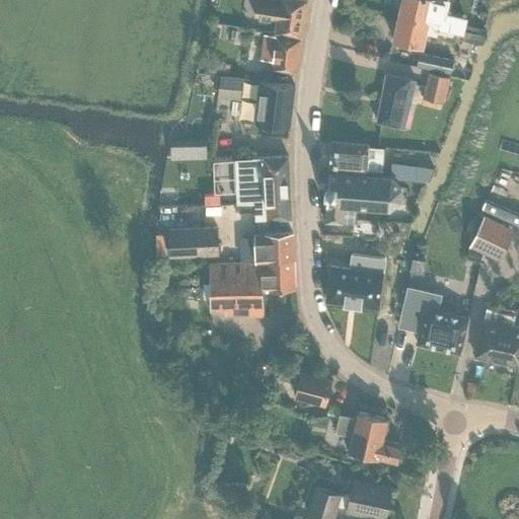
[(256,0),(254,14),(277,18),(275,32),(301,38),(307,1),(303,0),(256,0)]
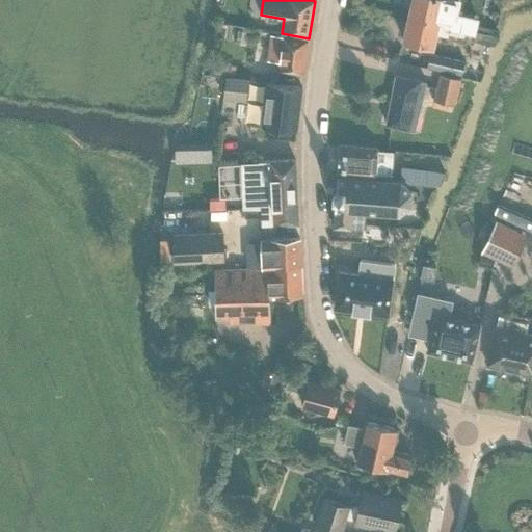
[(459,33),(474,36),(475,31),(490,34),(489,29),(476,26),(477,18),(442,10),(443,0),(411,0),(408,16),(447,25),(448,20),(461,23),(459,33)]
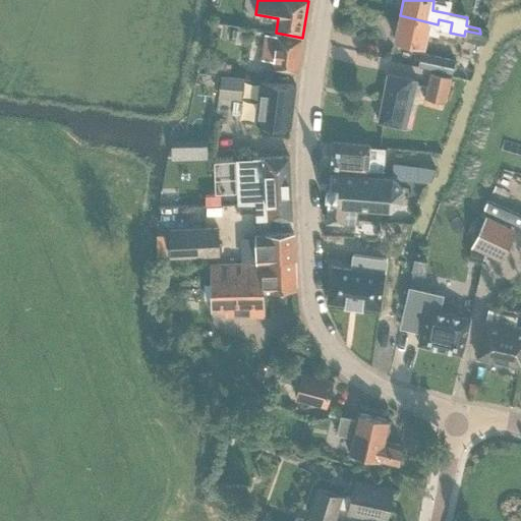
[(424,47),(426,35),(439,37),(440,30),(450,33),(452,22),(439,19),(438,24),(400,15),(395,40),(424,47)]
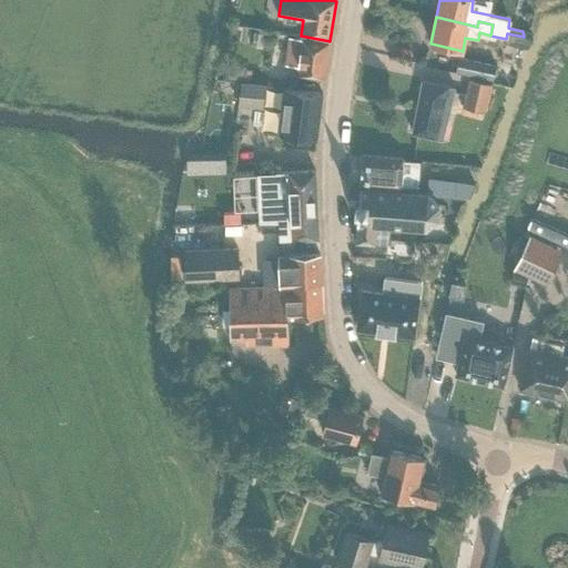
[(526,48),(529,39),(524,37),(507,33),(506,39),(505,43),(526,48)]
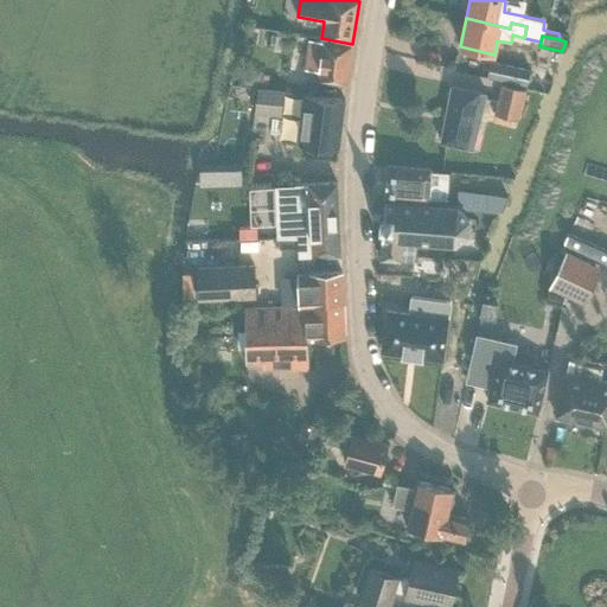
[(318,81),(346,84),(351,46),(308,40),(305,68),(320,70),(318,81)]
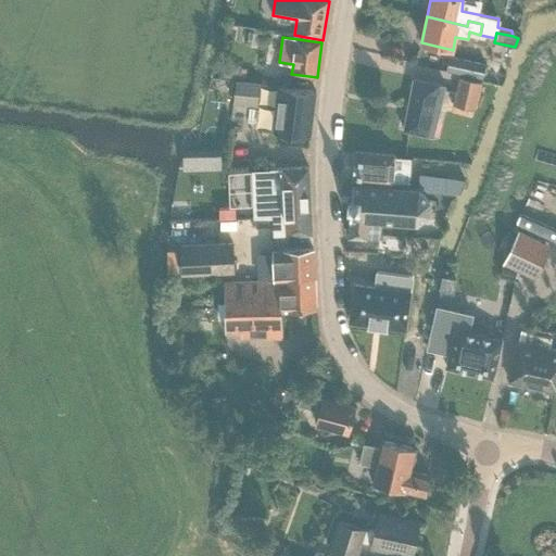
[(470,77),(502,86),(510,62),(485,55),(465,51),(463,59),(450,57),(446,72),(470,77)]
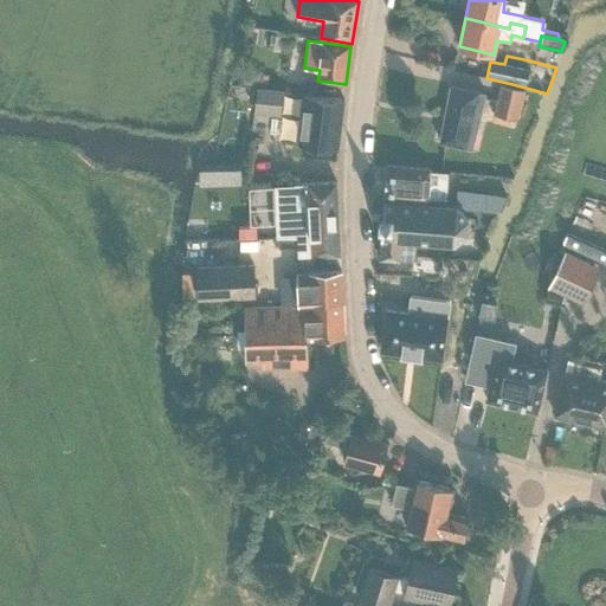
[(264,86),(265,77),(243,73),(242,84),(264,86)]
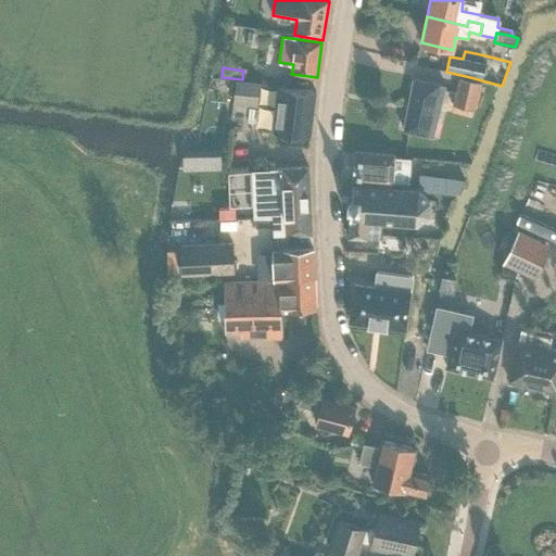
[(474,110),(481,83),(459,77),(452,104),(474,110)]
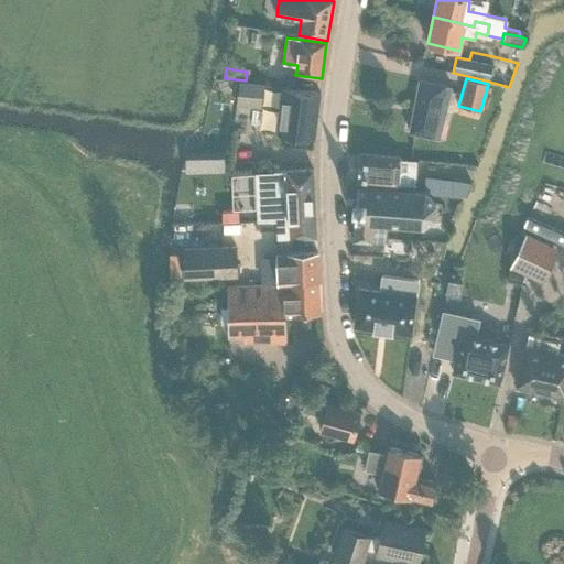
[(453,86),(420,80),(410,132),(442,139),(453,86)]
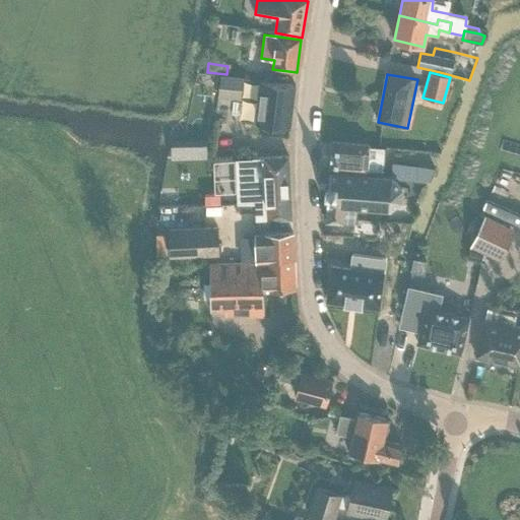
[(244,77),(220,75),(218,96),(241,100),(244,77)]
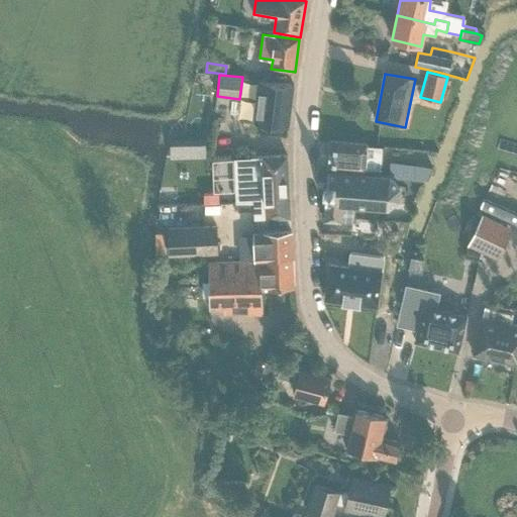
[(259,81),(252,122),(268,124),(288,127),(294,86),(259,81)]
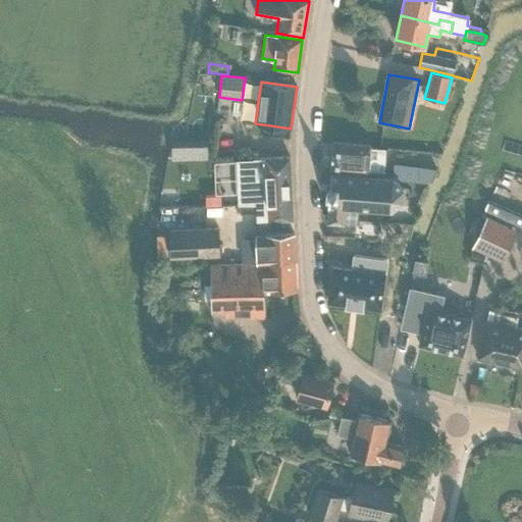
[(193,152),(194,146),(190,141),(184,140),(178,144),(177,151),(183,156),(188,157),(193,152)]
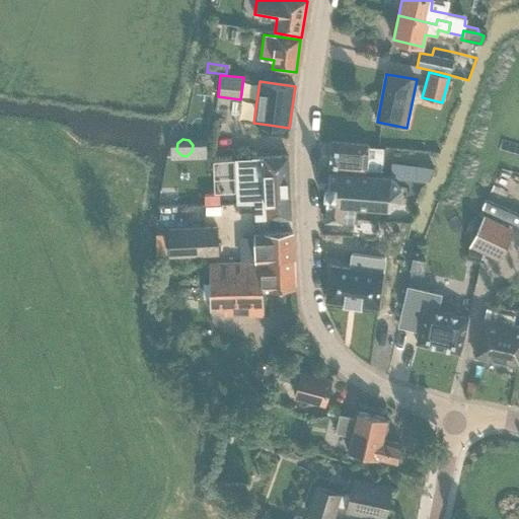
[(362,145),(330,142),(328,168),(360,170),(362,145)]
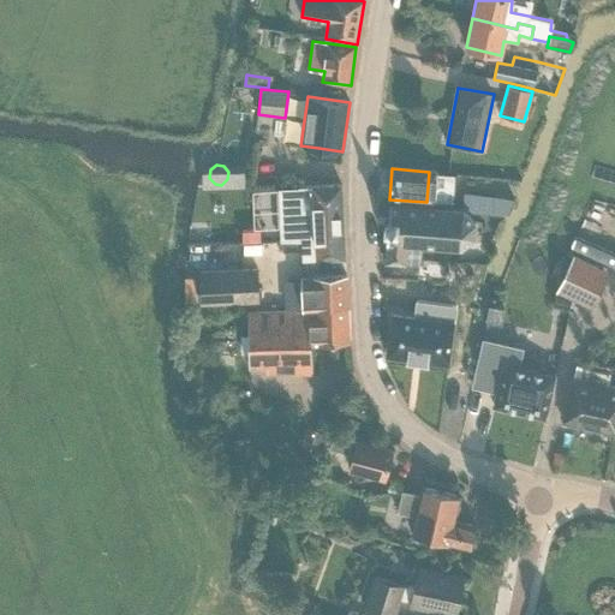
[(303,242),(304,262),(345,260),(341,185),(299,187),(302,226),(278,226),(278,243),(303,242)]
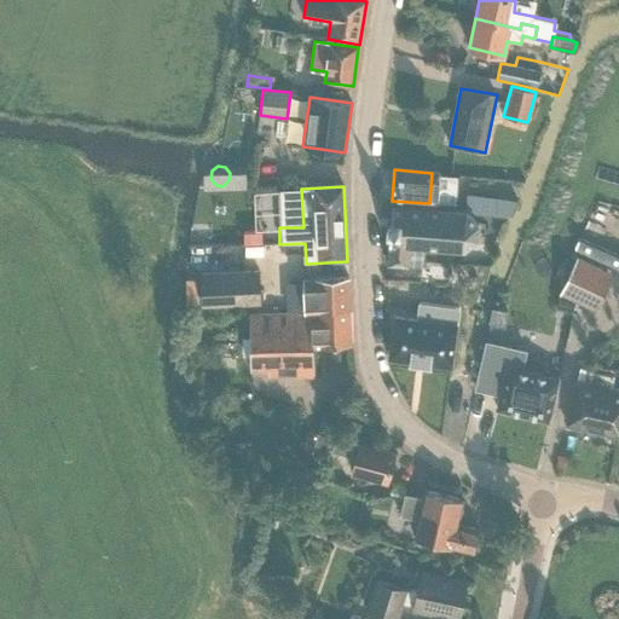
[(467,194),(464,210),(467,210),(496,215),(498,198),(467,194)]
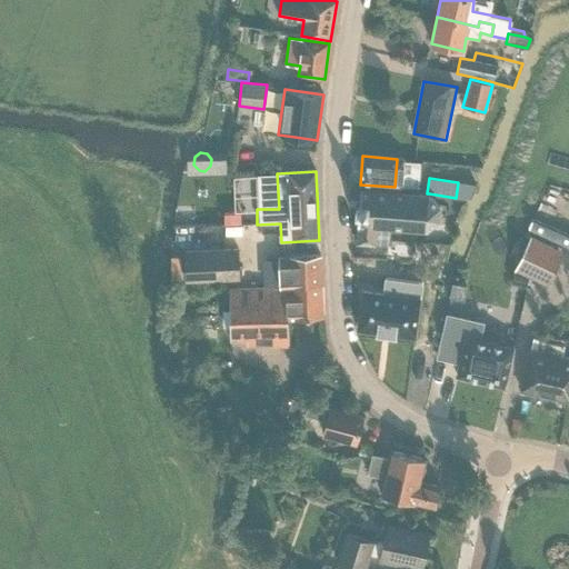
[(387,247),(388,227),(426,229),(437,219),(438,206),(429,193),(427,193),(360,189),(359,201),(357,201),(357,212),(358,212),(356,243),(375,245),(375,247),(387,247)]
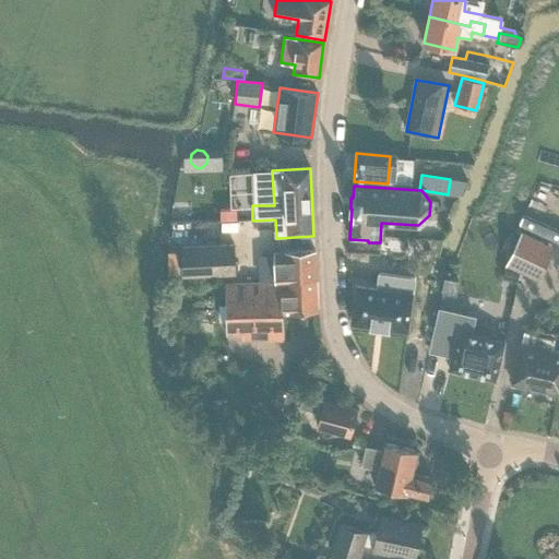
[(521,233),(506,265),(537,281),(552,247),(521,233)]
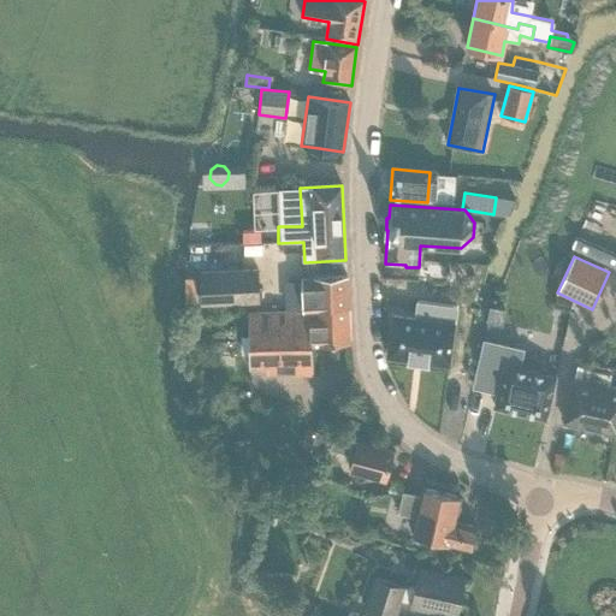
[(268,304),(267,273),(209,276),(212,307),(268,304)]
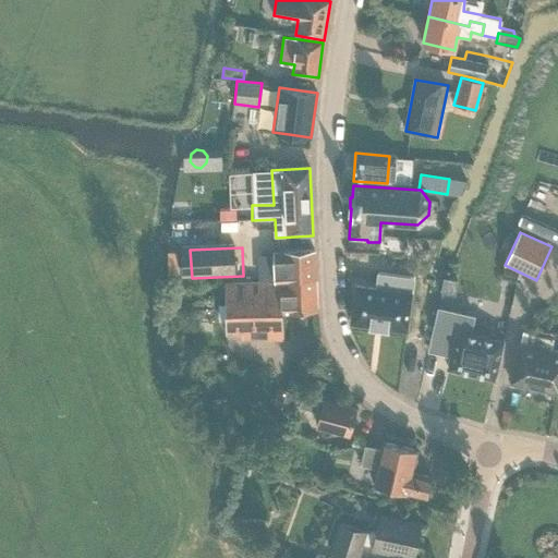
[(274,253),(275,282),(275,288),(294,287),(294,280),(316,279),(314,251),(274,253)]
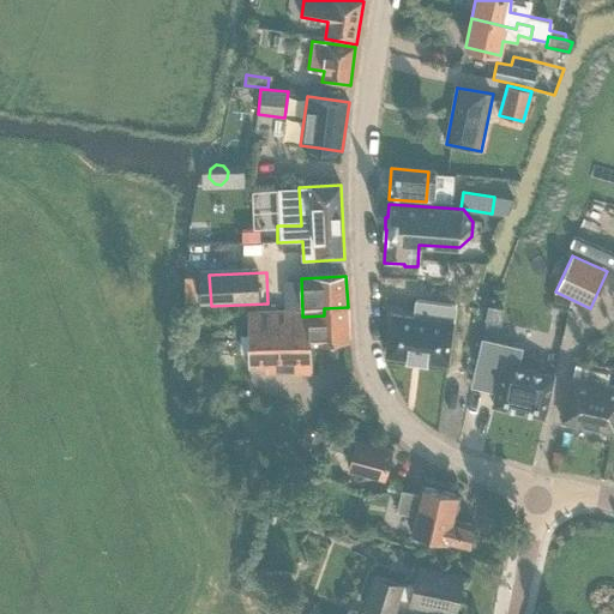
[(483,314),(506,317),(510,289),(486,287),(483,314)]
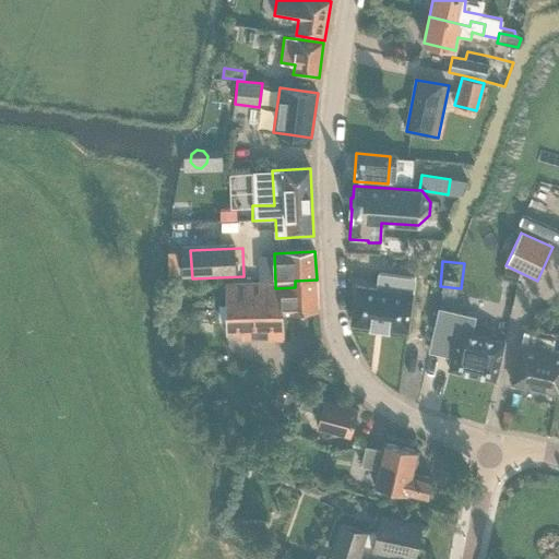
[(356,285),(351,323),(370,325),(369,326),(379,328),(387,275),(378,274),(376,287),(356,285)]
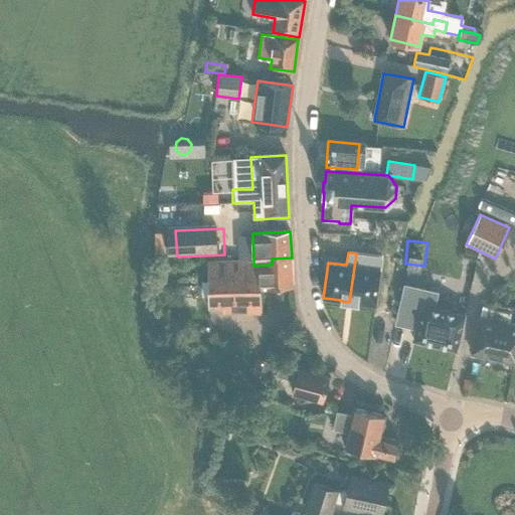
[(359,303),(375,305),(382,256),(356,253),(349,302),(358,303),(359,303)]
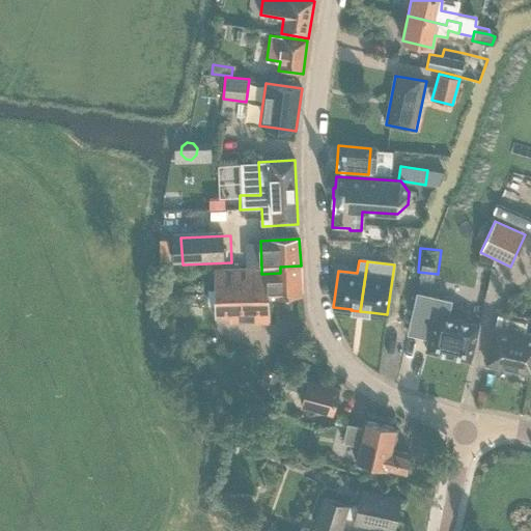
[(280,273),(261,274),(261,269),(215,271),(215,316),(230,316),(230,323),(269,323),(269,298),(302,296),(301,266),(280,267),(280,273)]
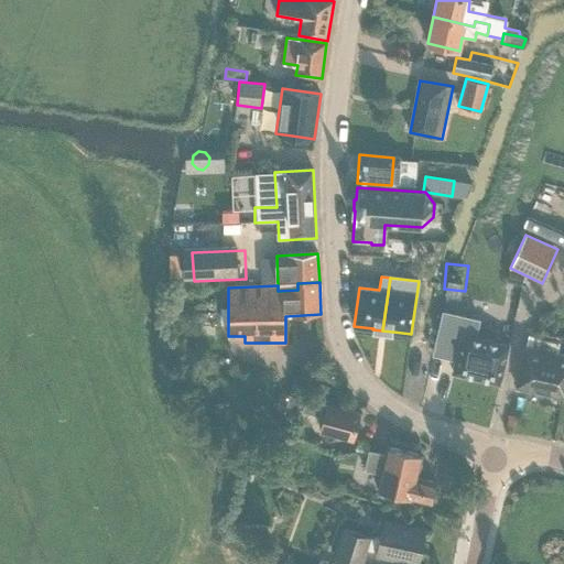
[(517,388),(563,398),(563,355),(554,354),(557,342),(528,336),(525,347),(517,388)]
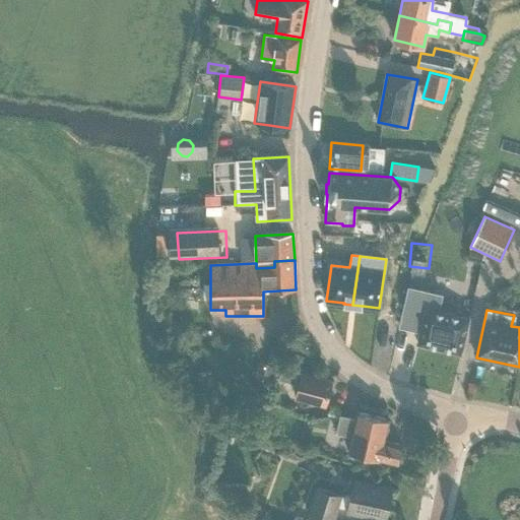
[(468,322),(425,312),(417,344),(461,353),(468,322)]
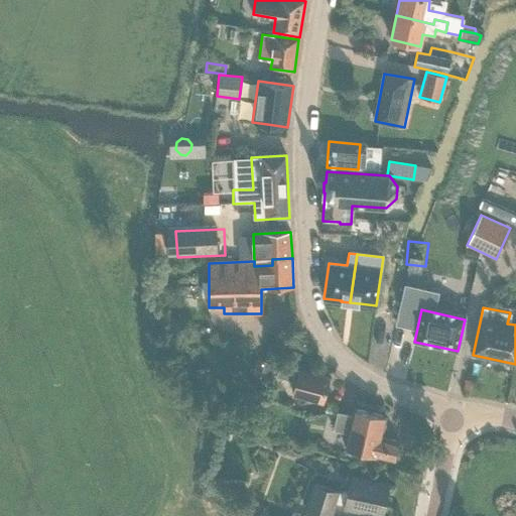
[(258,359),(253,375),(267,380),(272,364),(258,359)]
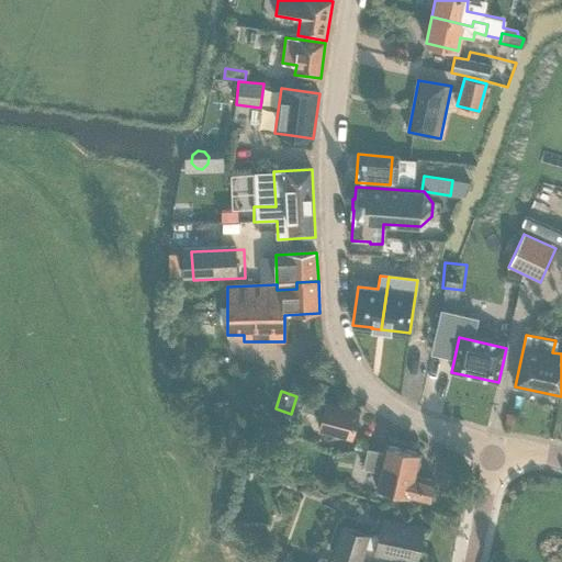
[(351,438),(359,413),(326,403),(326,404),(305,397),(301,409),(323,416),(319,428),(351,438)]
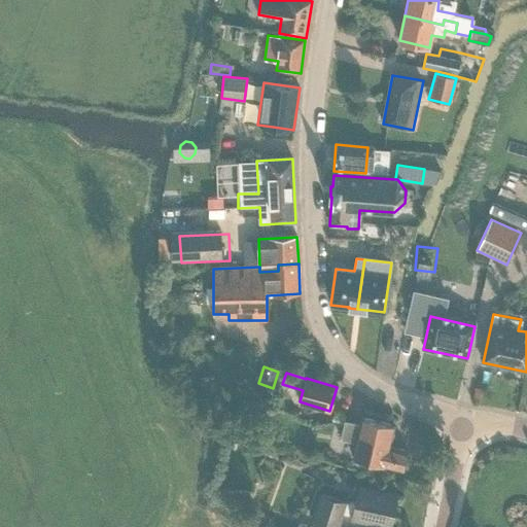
[(340,440),(356,443),(352,458),(403,469),(407,451),(389,447),(394,425),(361,418),(360,424),(344,421),(340,440)]
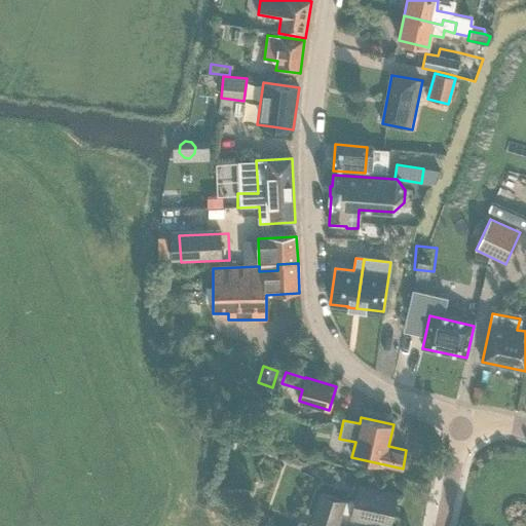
[(239,446),(230,444),(228,451),(237,453),(239,446)]
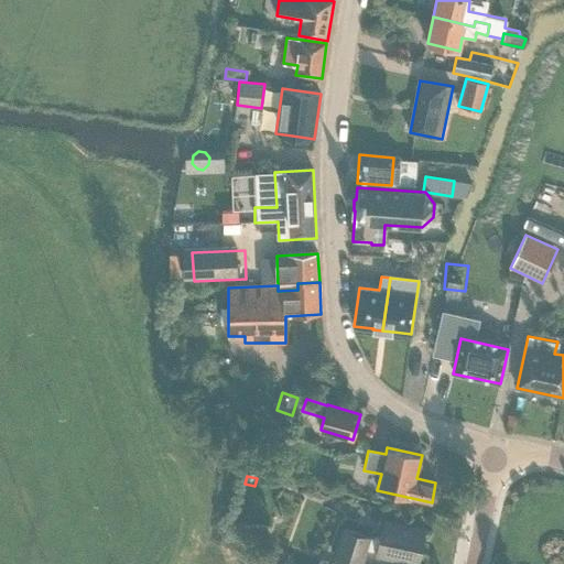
[(364,563),(368,549),(379,552),(378,554),(418,563),(425,529),(384,520),(380,539),(345,531),(338,561),(351,563),(364,563)]
